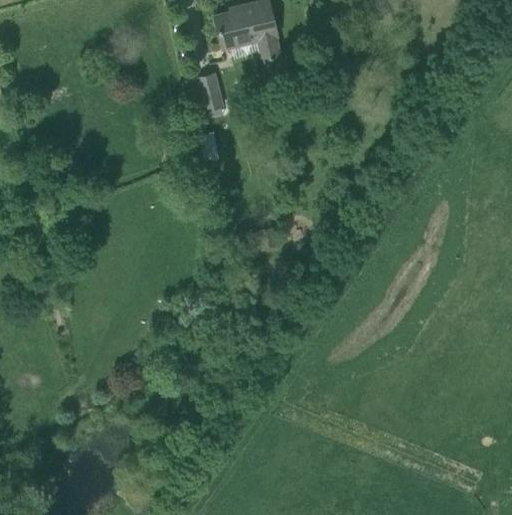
[(279,36),(270,0),(243,7),(244,10),(217,17),(225,49),(262,40),(267,61),(283,57),(277,36),(279,36)]
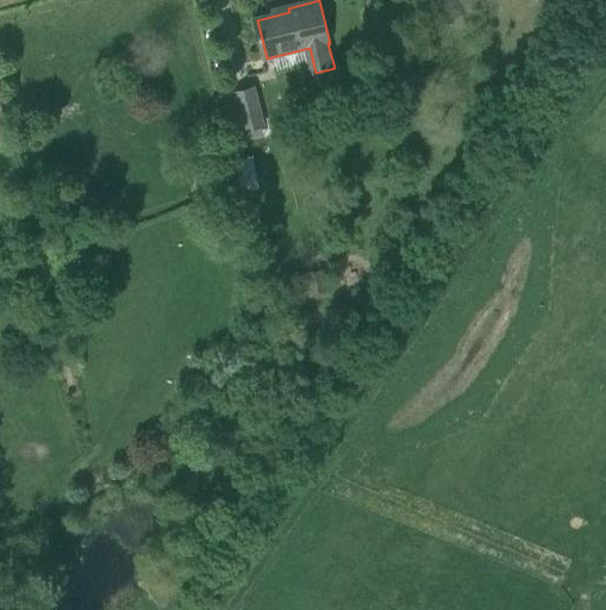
[(256,88),(237,92),(247,130),(266,125),(256,88)]
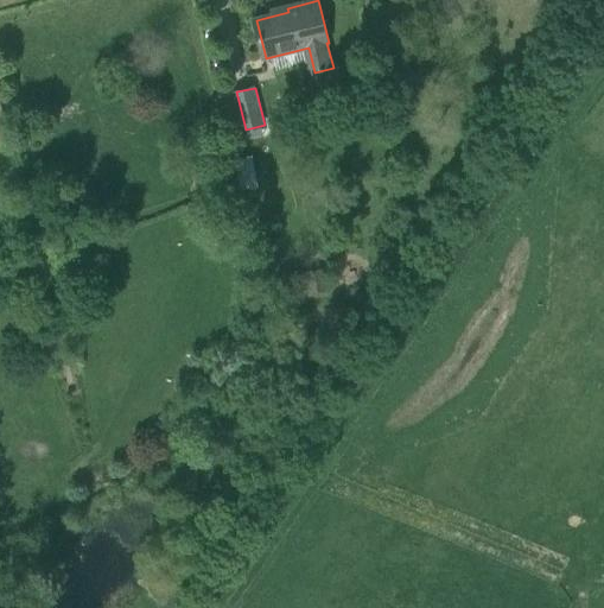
[(68,239),(64,252),(75,254),(78,241),(68,239)]
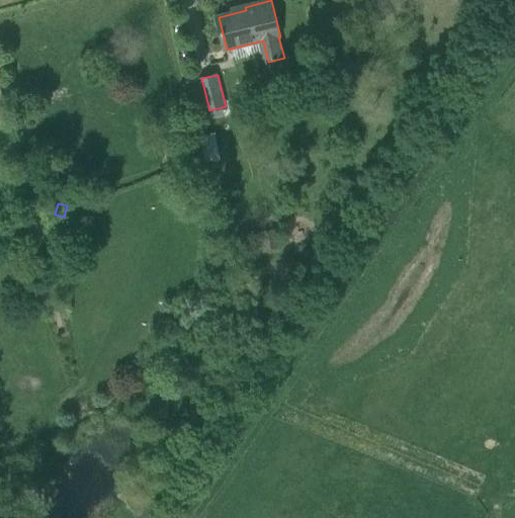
[(277,229),(260,232),(260,235),(252,236),(255,252),(265,250),(266,254),(281,251),(277,229)]
